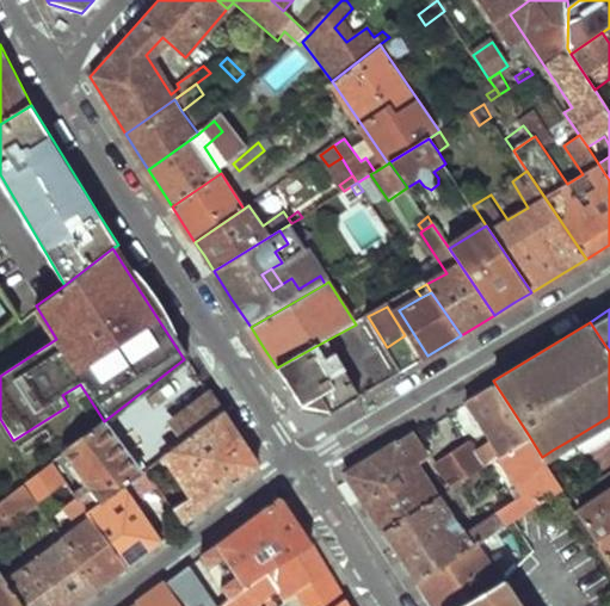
[(325,341),(277,368),(302,406),(314,409),(327,413),(356,397),(359,395),(325,341)]
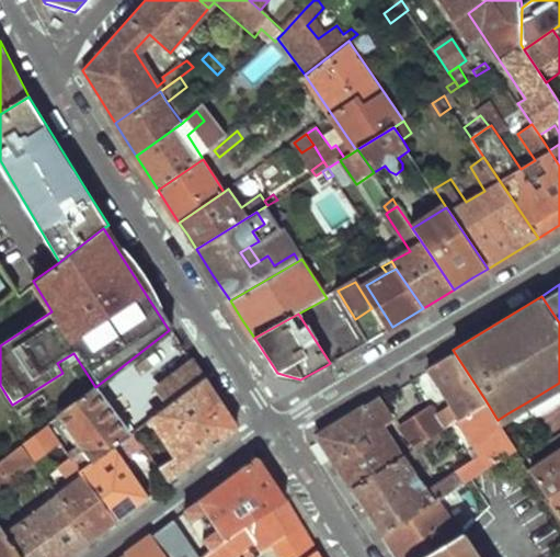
[(435,399),(402,420),(418,444),(426,440),(460,417),(486,400),(453,350),(426,365),(449,399),(441,406),(435,399)]
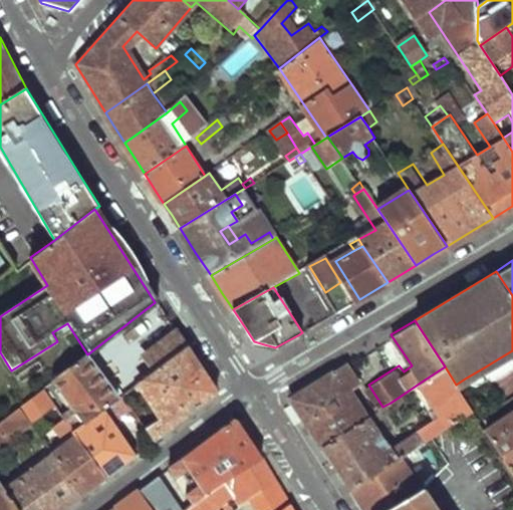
[(159,367),(189,344),(180,330),(149,354),(159,367)]
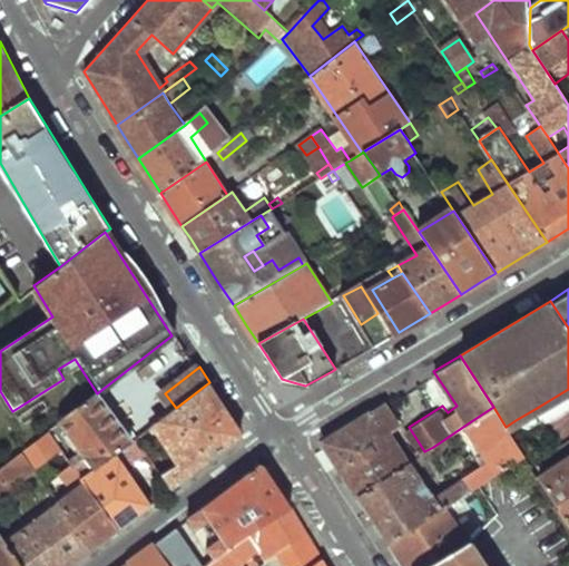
[(160,441),(177,465),(159,478),(169,491),(241,438),(242,432),(226,408),(209,382),(176,408),(131,442),(140,455),(160,441)]
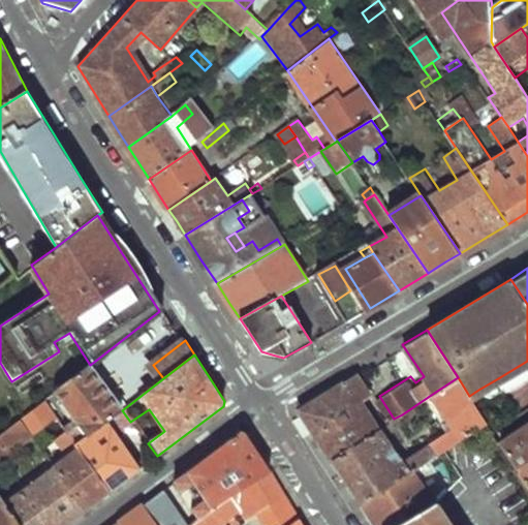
[(85,368),(50,396),(83,440),(104,424),(119,412),(85,368)]
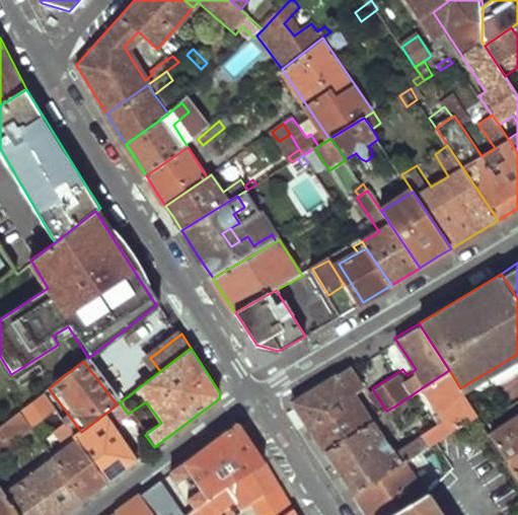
[(350,365),(293,399),(312,429),(326,450),(370,422),(353,395),(363,387),(350,365)]
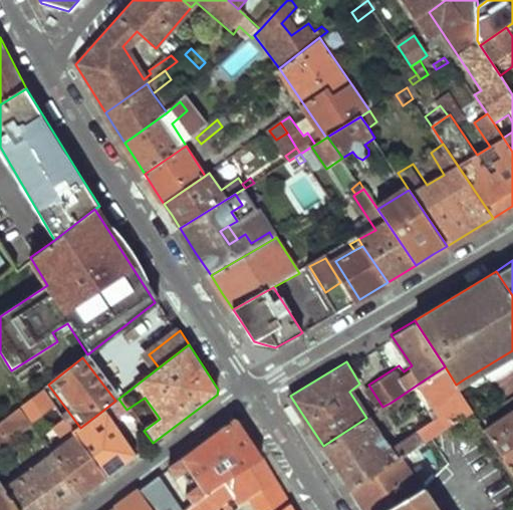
[(366,418),(323,446),(336,466),(350,488),(403,455),(473,410),(456,385),(445,366),(422,381),(442,413),(392,446),(374,423),(382,417),(381,415),(394,407),(391,403),(382,407),(366,418)]
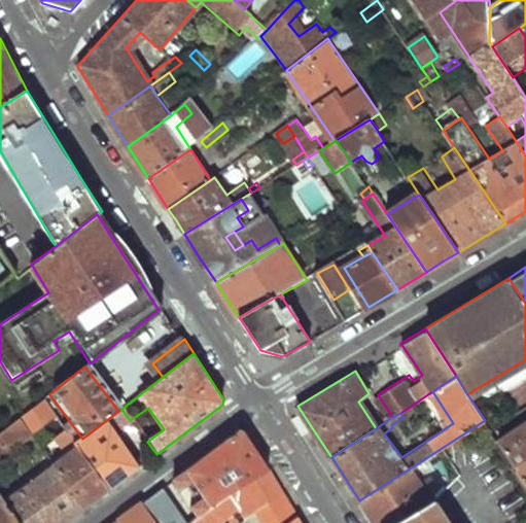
[(501,385),(496,377),(477,388),(488,392),(501,385)]
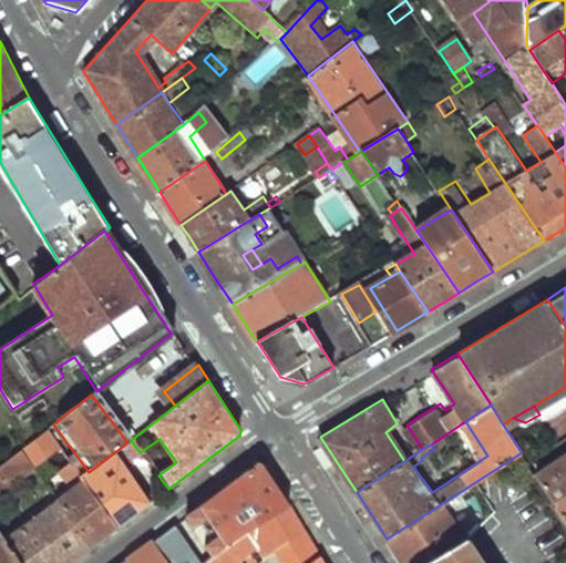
[(41,464),(53,479),(68,467),(42,432),(16,452),(31,472),(41,464)]
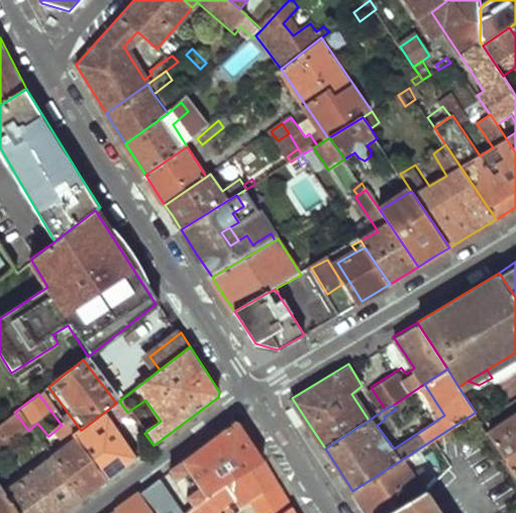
[(111,425),(127,412),(119,401),(116,403),(102,414),(111,425)]
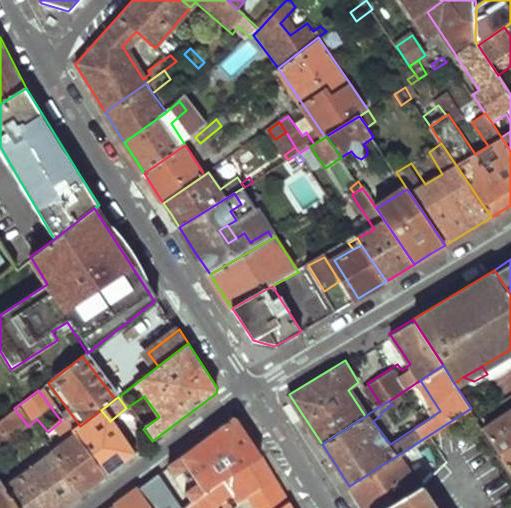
[(14,408),(0,419),(0,445),(28,426),(14,408)]
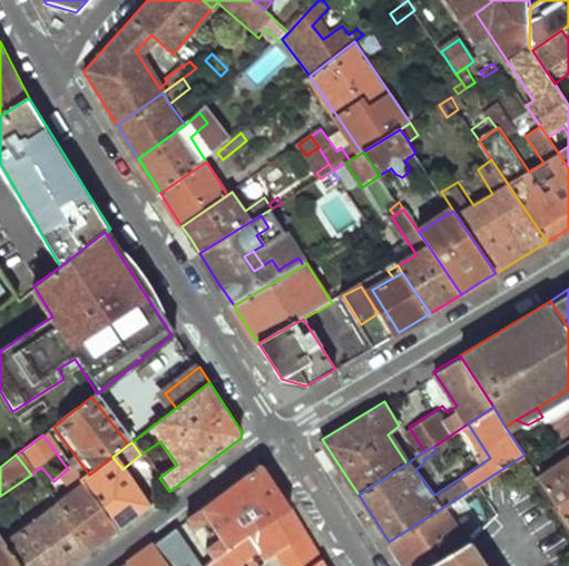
[(81,488),(117,532),(143,511),(151,506),(123,469),(113,457),(89,475),(78,484),(81,488)]
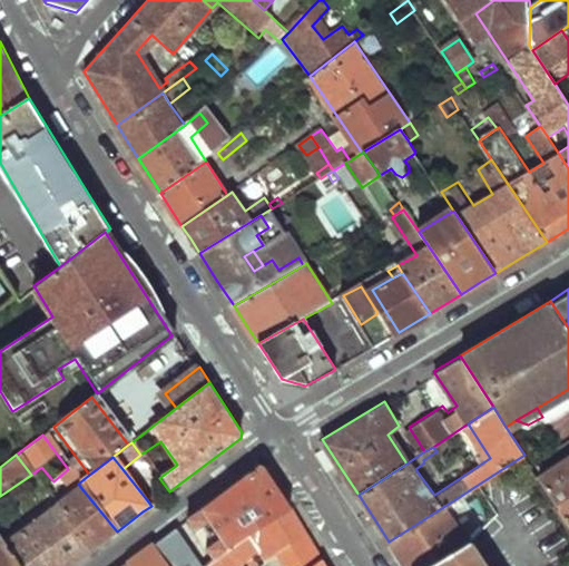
[(568,459),(540,478),(568,521),(568,459)]
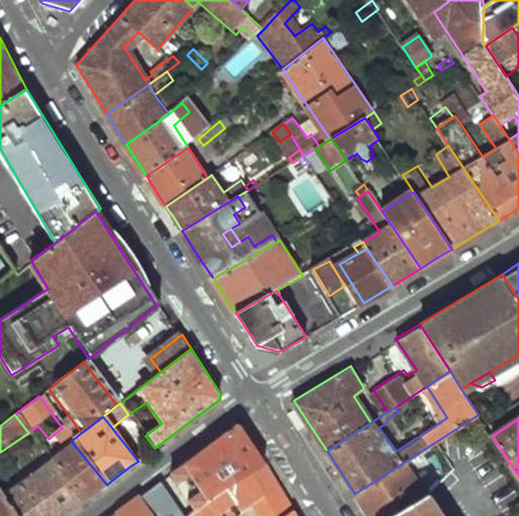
[(143,492),(158,515),(188,515),(199,508),(263,461),(251,441),(239,421),(190,456),(173,469),(181,480),(192,473),(203,490),(192,498),(184,497),(180,501),(163,477),(153,485),(143,492)]
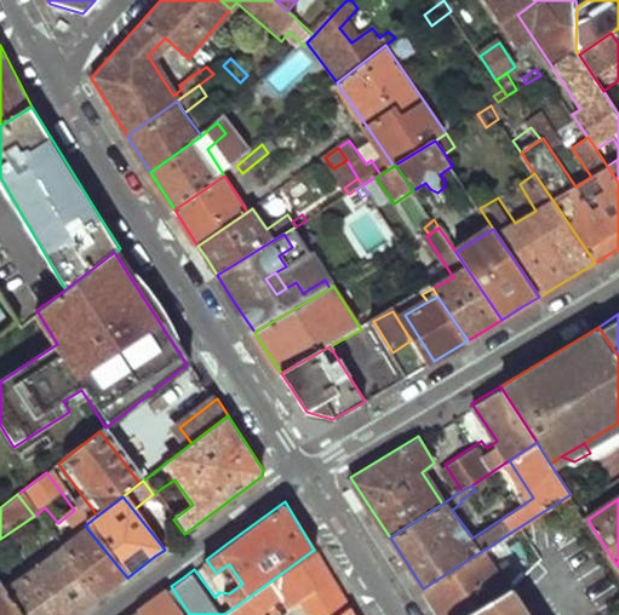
[(113,588),(127,578),(89,530),(61,549),(99,598),(113,588)]
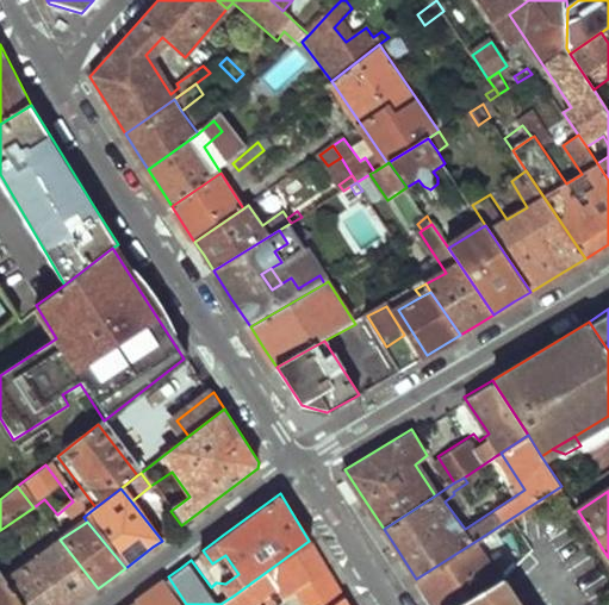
[(75,604),(98,588),(60,540),(1,578),(19,604),(75,604)]
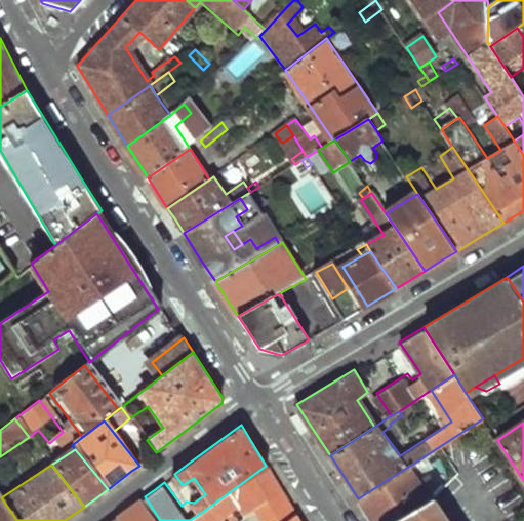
[(411,465),(358,498),(369,516),(372,520),(396,520),(433,497),(411,465)]
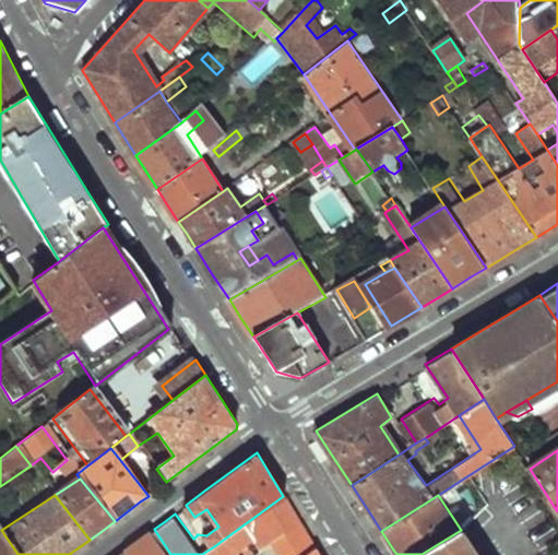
[(283,496),(214,546),(223,554),(252,533),(256,539),(261,547),(265,544),(298,521),(292,510),(283,496)]
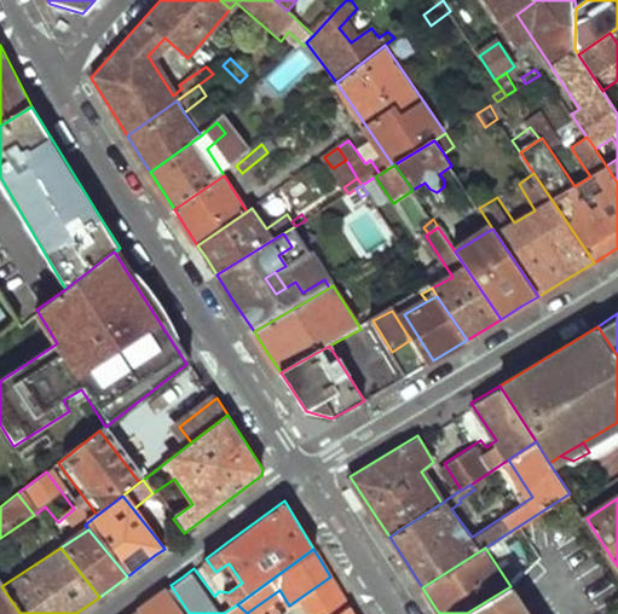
[(335,613),(347,606),(340,592),(330,577),(294,602),(302,613),(335,613)]
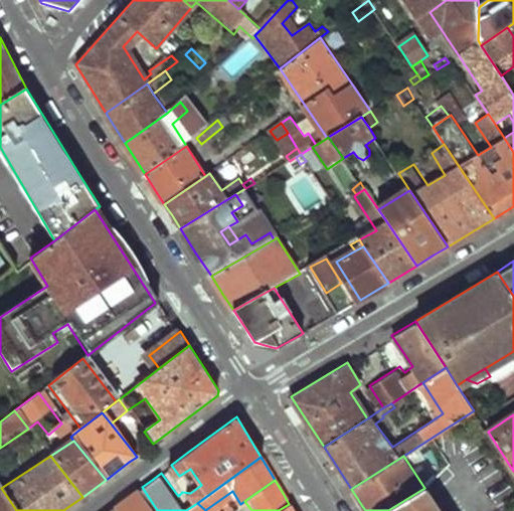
[(0,510),(16,510),(1,488),(0,486),(0,510)]
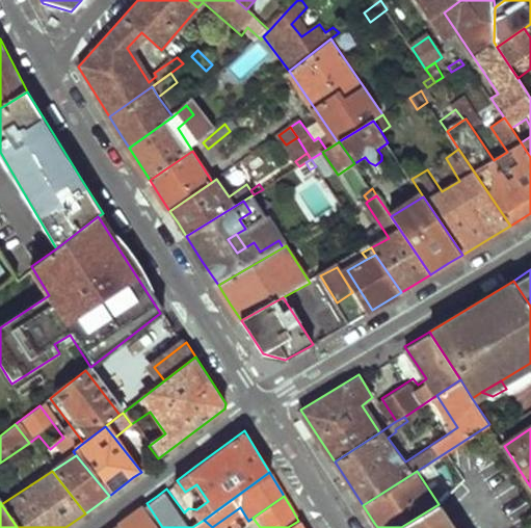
[(125,527),(162,527),(147,503),(122,523),(125,527)]
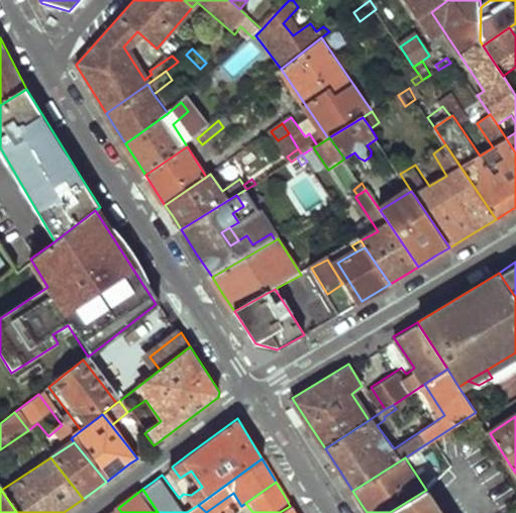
[(440,512),(426,490),(390,512),(440,512)]
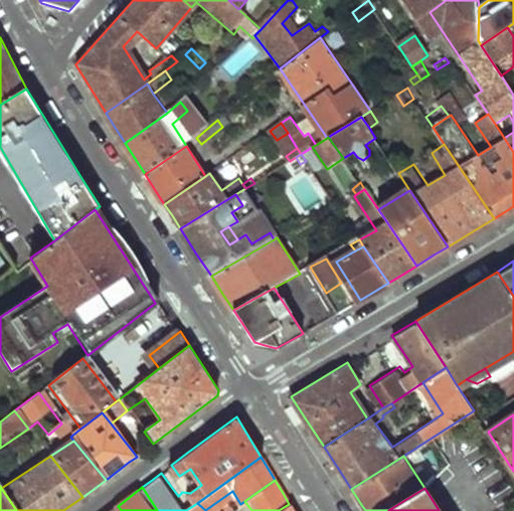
[(231,510),(240,504),(235,496),(213,510),(231,510)]
